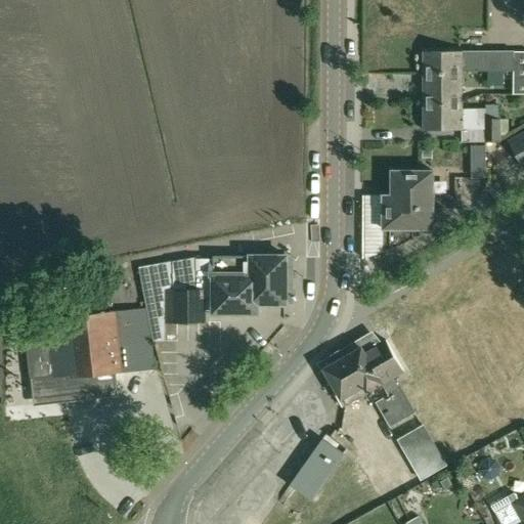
[(424,52),(424,73),(463,73),(463,52),(424,52)]
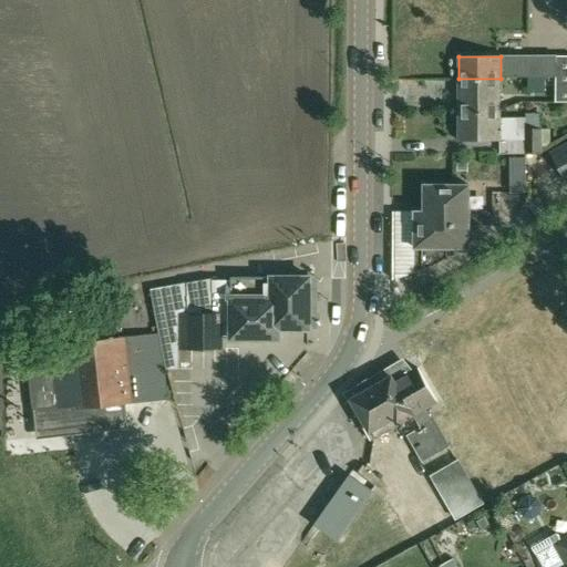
[(566,57),(556,58),(555,90),(566,90),(566,57)]
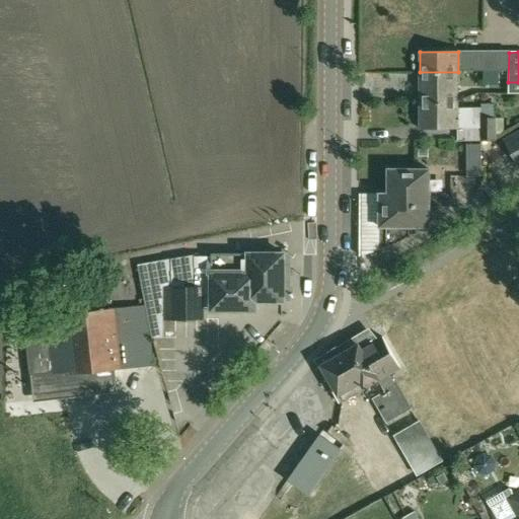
[(420,72),(420,101),(458,101),(458,72),(420,72)]
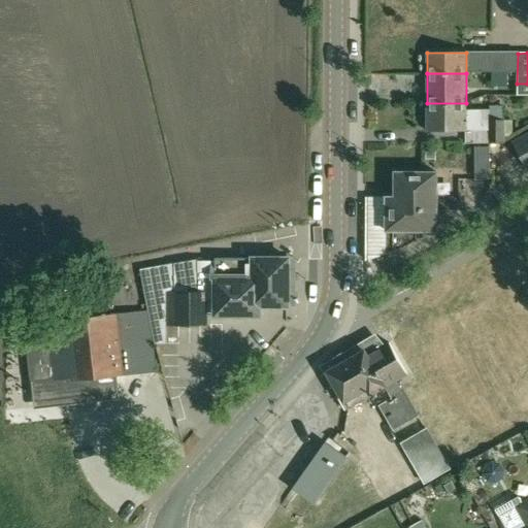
[(427,103),(427,131),(466,131),(466,130),(481,130),(481,110),(466,110),(466,103),(427,103)]
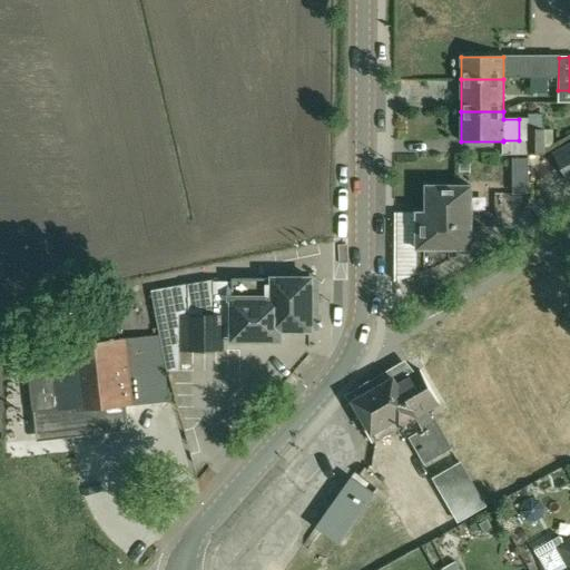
[(528,129),(529,155),(546,155),(546,129),(528,129)]
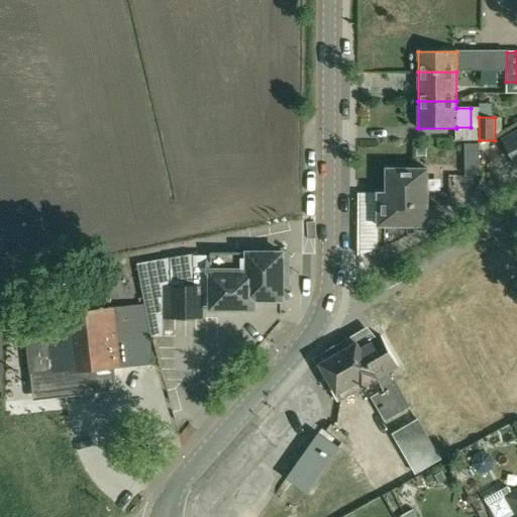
[(516,130),(503,139),(516,164),(516,130)]
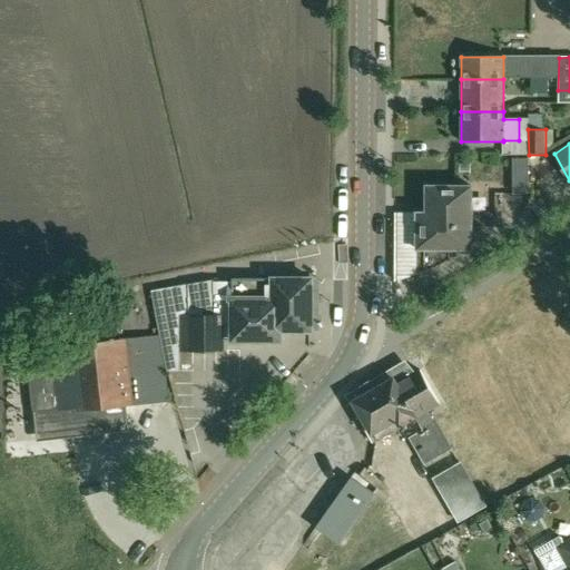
[(513,168),(527,168),(527,159),(513,159),(513,168)]
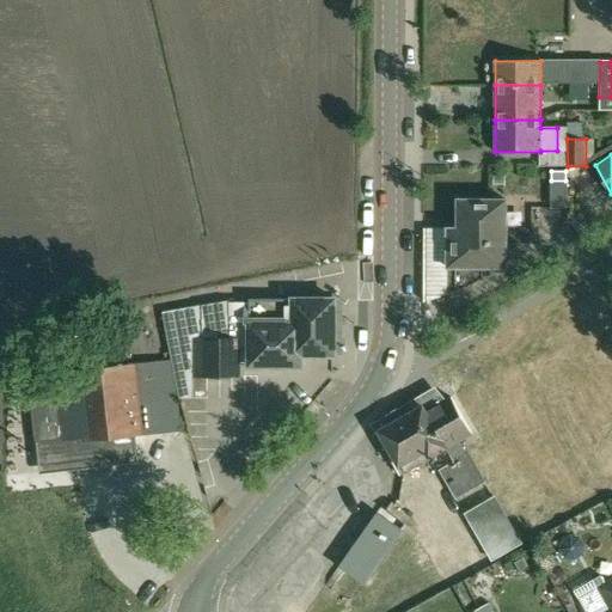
[(459,228),(448,228),(448,268),(457,268),(457,286),(461,289),(483,279),(483,268),(507,268),(507,244),(532,244),(532,232),(525,232),(525,227),(507,227),(507,200),(459,199),(459,228)]
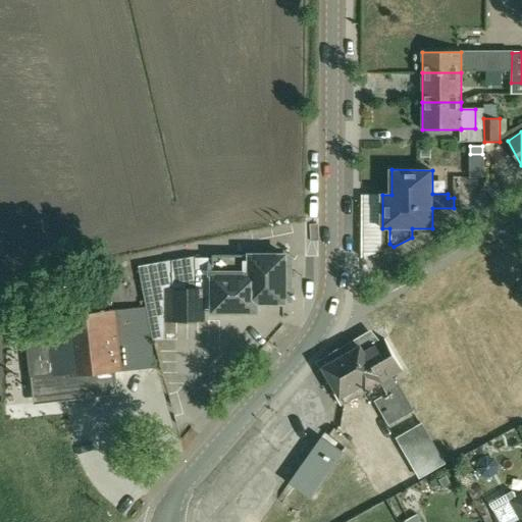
[(173,260),(139,267),(144,292),(146,307),(147,308),(153,340),(164,341),(163,323),(196,322),(207,322),(207,309),(212,309),(212,311),(257,311),(257,303),(285,303),(285,302),(286,257),(286,255),(213,255),(213,257),(173,262),(173,260)]
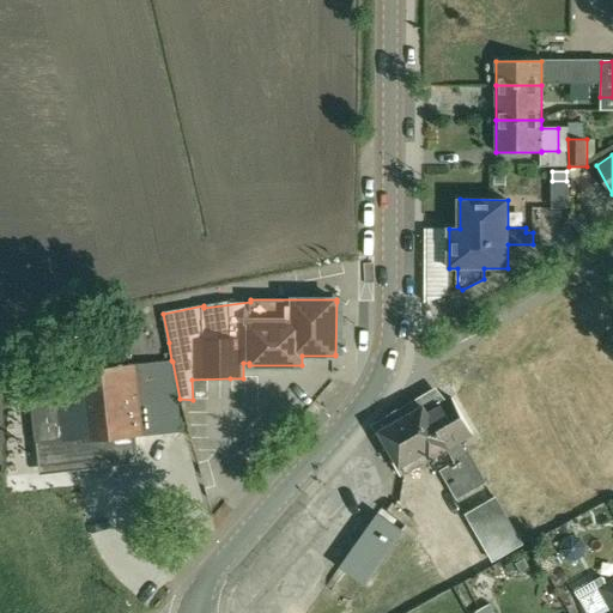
[(42,401),(30,402),(35,444),(52,442),(71,441),(79,439),(80,442),(144,436),(144,435),(180,431),(177,412),(173,362),(171,360),(152,362),(155,387),(138,388),(135,365),(114,368),(113,365),(110,362),(105,363),(103,365),(103,369),(40,375),(42,401)]
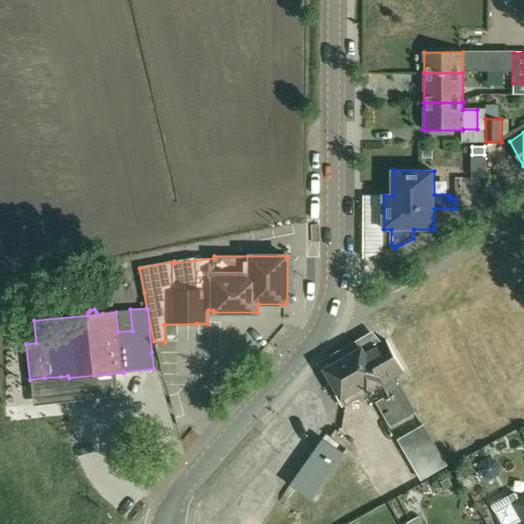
[(378,345),(373,336),(323,364),(346,404),(403,372),(386,340),(378,345)]
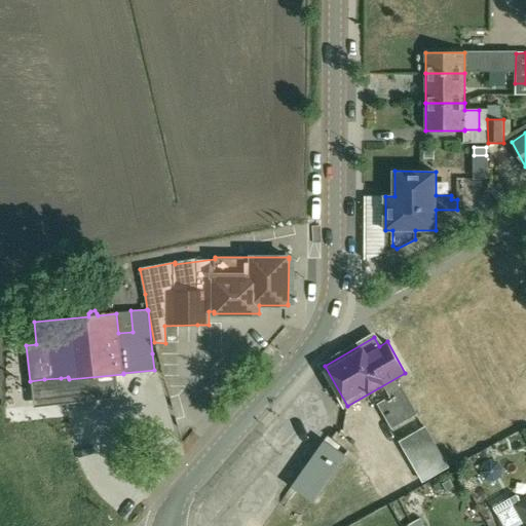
[(417,414),(404,391),(381,404),(395,427),(417,414)]
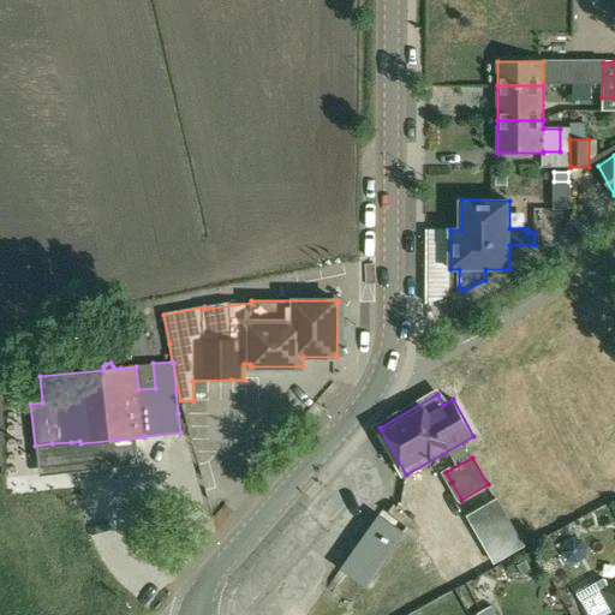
[(499,500),(471,515),(497,562),(525,547),(499,500)]
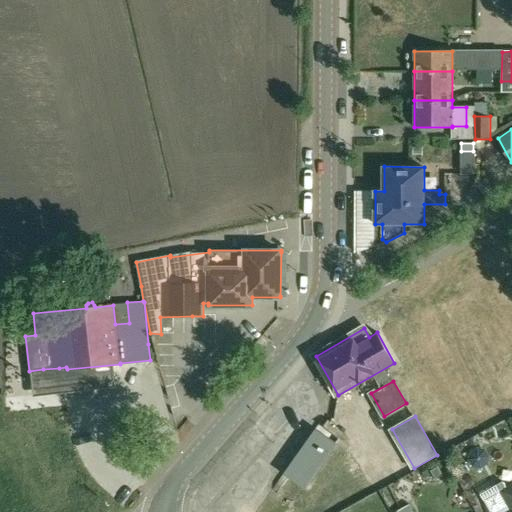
[(320,432),(289,476),(306,487),(336,443),(320,432)]
